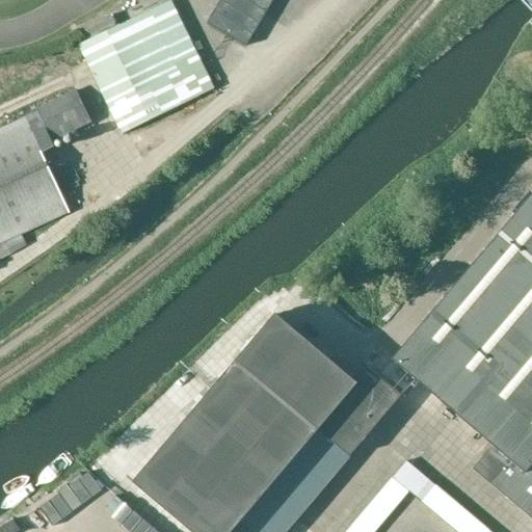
[(221,0),(208,24),(246,47),(274,0),(221,0)]
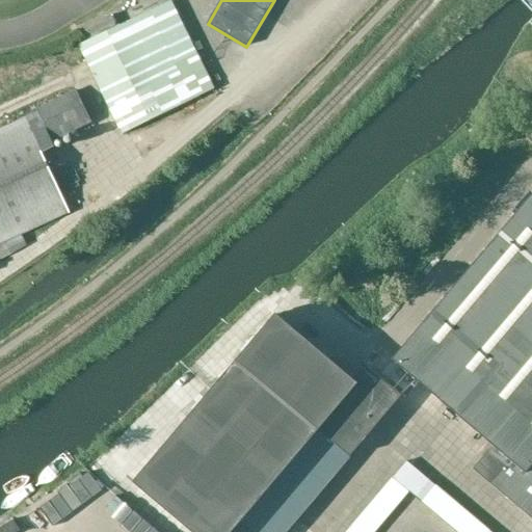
[(214,89),(171,2),(80,46),(124,134),(214,89)]
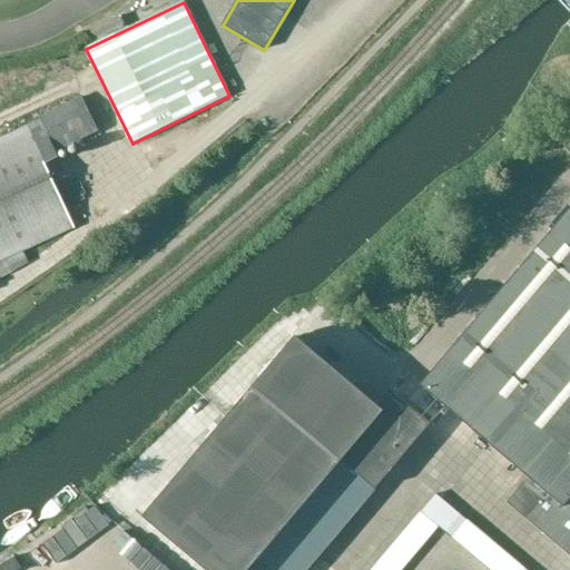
[(39,119),(40,120),(0,138),(0,262),(75,228),(46,165),(59,159),(57,154),(99,133),(81,98),(39,119)]
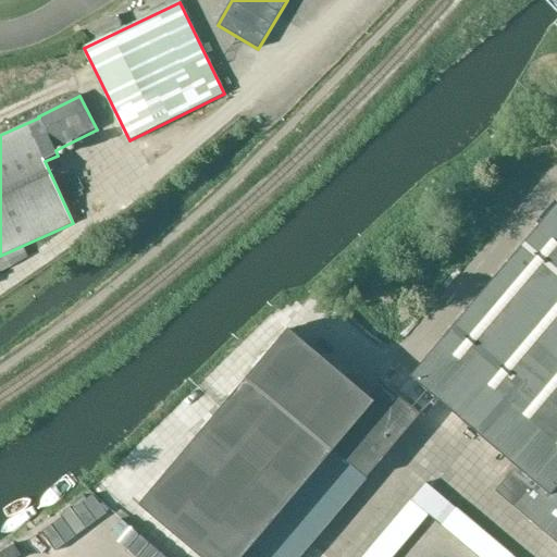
[(509,145),(342,288),(405,342),(545,176),(509,145)]
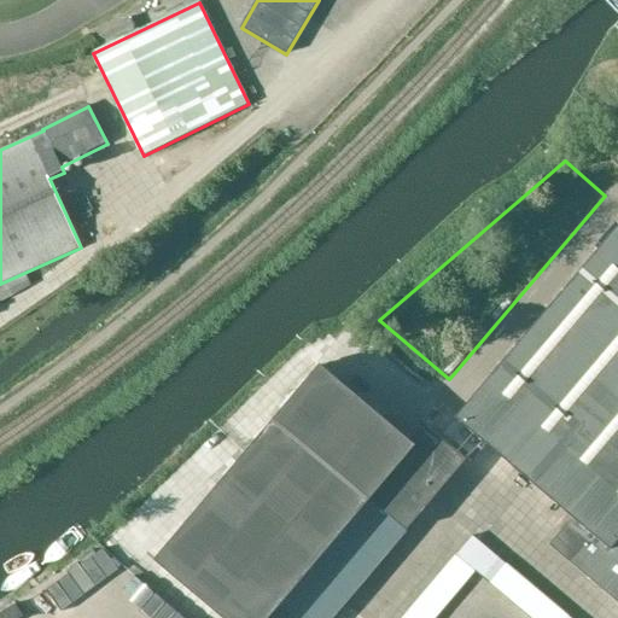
[(321,366),(156,561),(222,617),(270,617),(283,605),(297,617),(331,617),(483,441),(576,520),(553,548),(617,604),(617,232),(458,421),(445,410),(417,445),(321,366)]
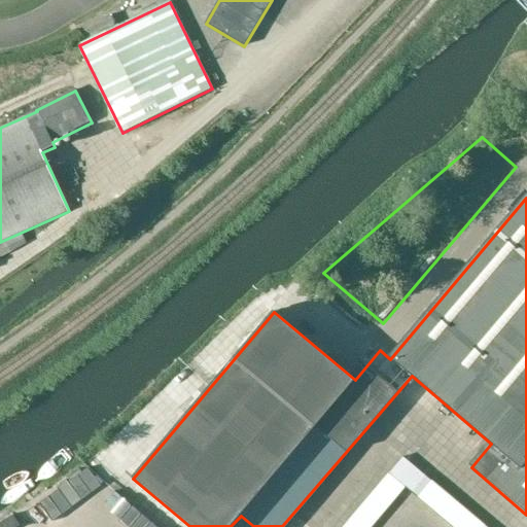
[(488,526),(405,456),(382,483),(399,497),(407,488),(452,526),(488,526)]
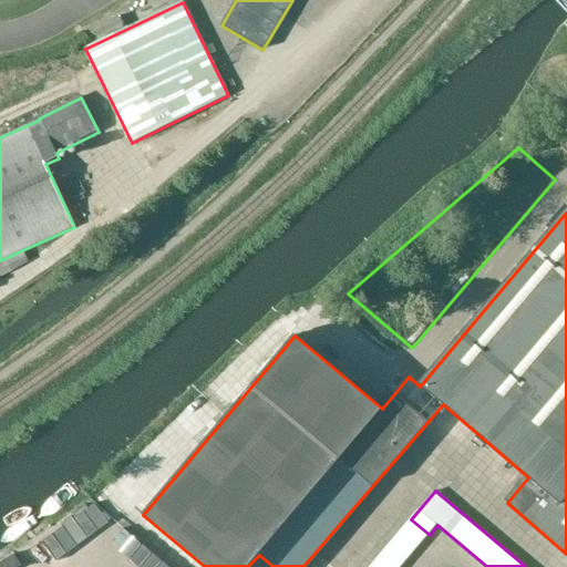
[(404,526),(370,566),(402,566),(423,543),(404,526)]
